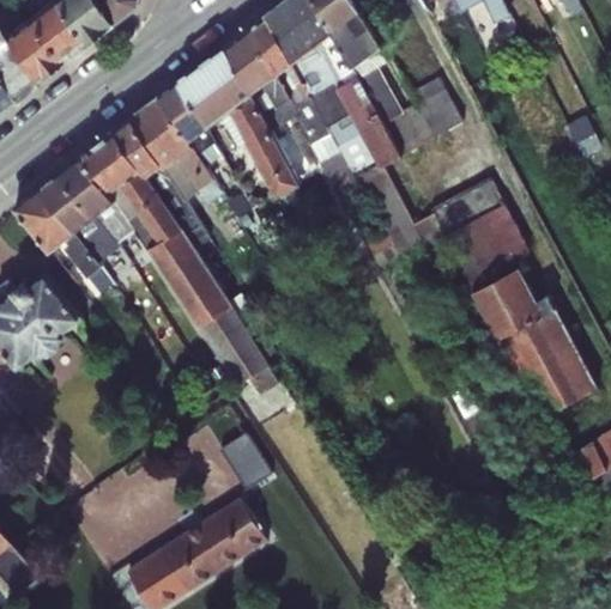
[(19,0),(31,18),(54,0),(19,0)]
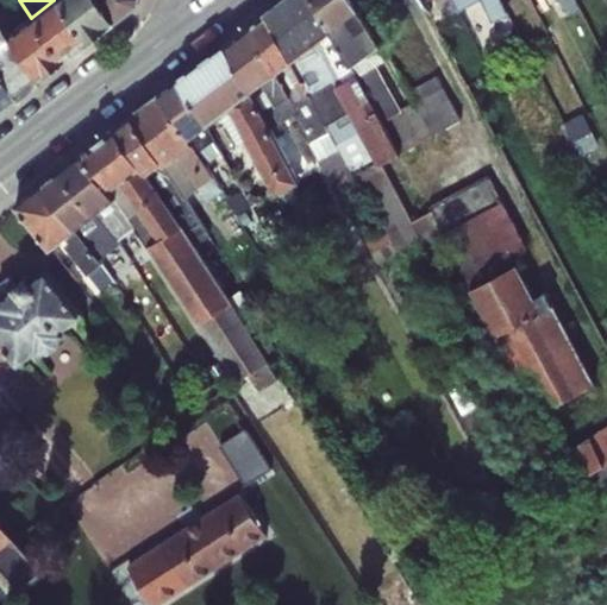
[(87,45),(55,0),(54,0),(31,18),(64,63),(87,45)]
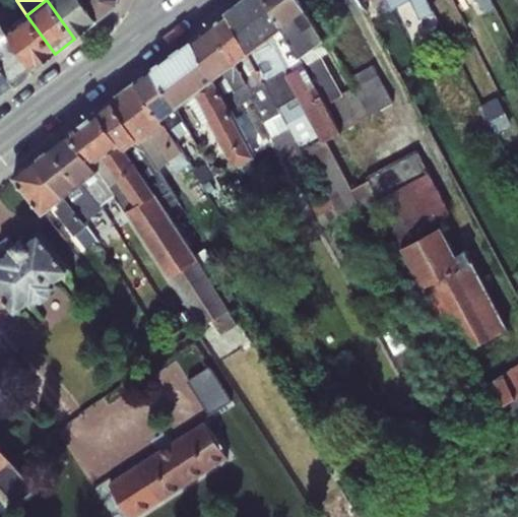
[(47,0),(74,39),(96,22),(82,0),(47,0)]
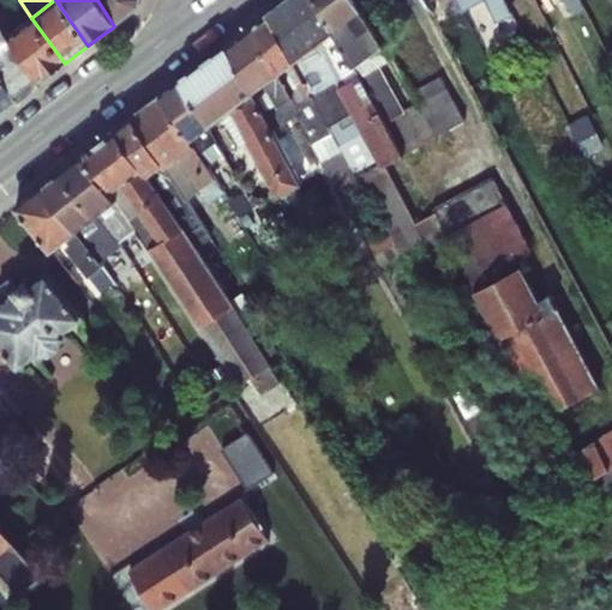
[(97,0),(114,26),(139,8),(139,0),(97,0)]
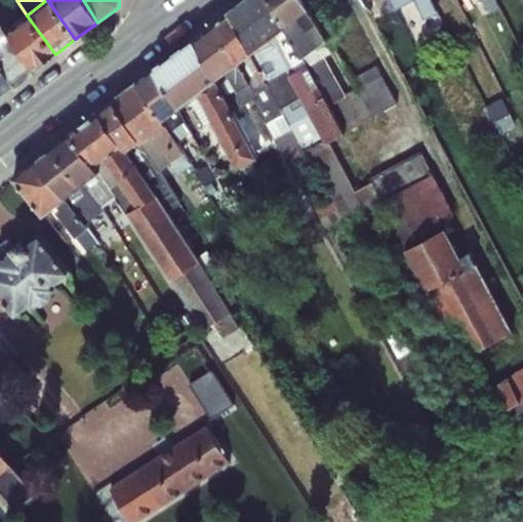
[(267,42),(245,0),(227,13),(249,54),(267,42)]
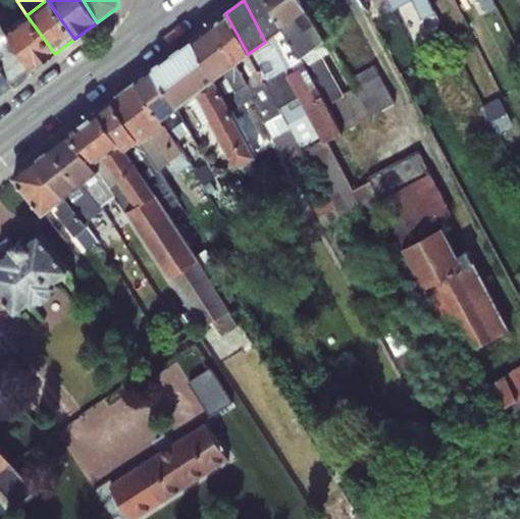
[(282,29),(267,0),(244,0),(265,42),(282,29)]
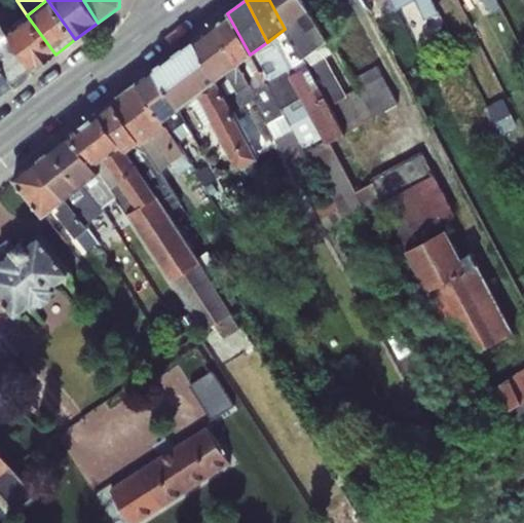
[(301,0),(269,0),(285,29),(300,59),(326,40),(301,0)]
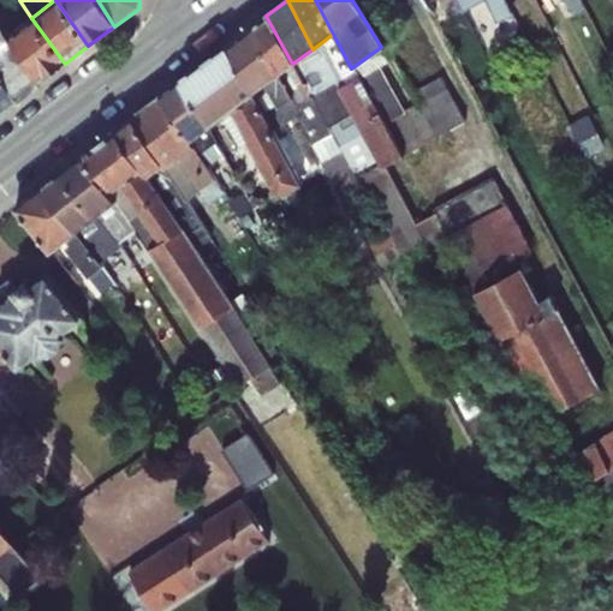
[(436,0),(447,21),(460,13),(454,0),(423,0),(427,5),(435,0),(436,0)]
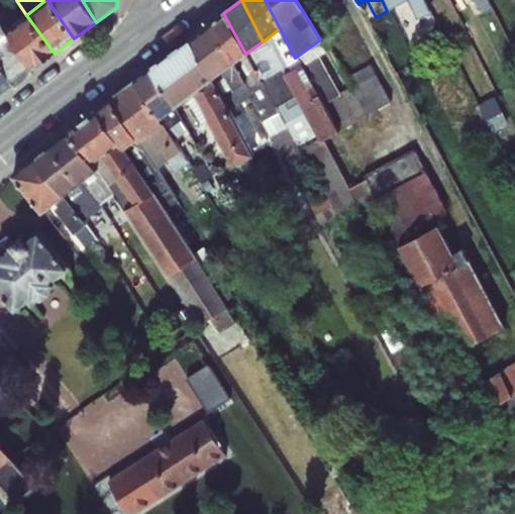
[(382,0),(387,11),(403,1),(402,0),(382,0)]
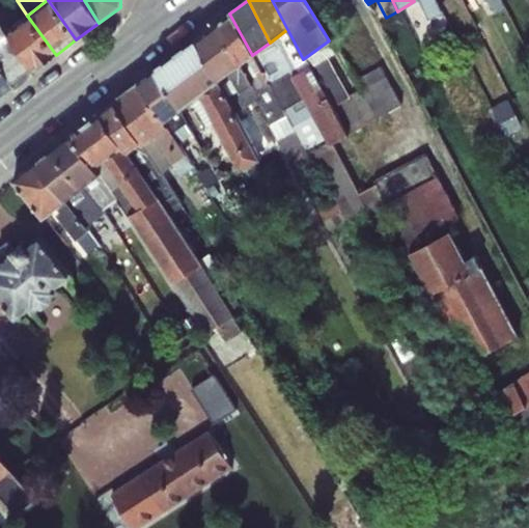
[(434,0),(413,0),(414,1),(417,0),(418,0),(433,30),(447,24),(440,9),(434,0)]
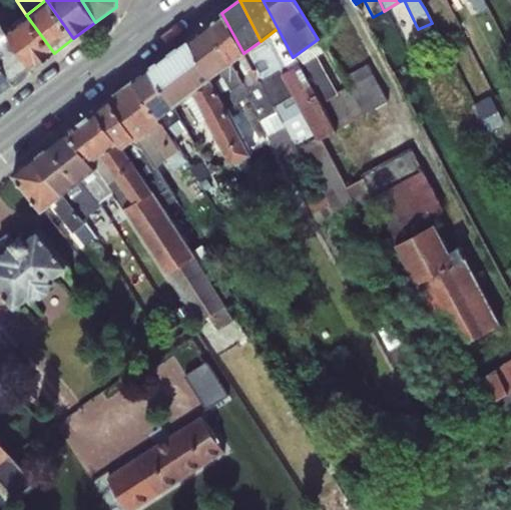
[(487,9),(482,0),(467,0),(476,15),(487,9)]
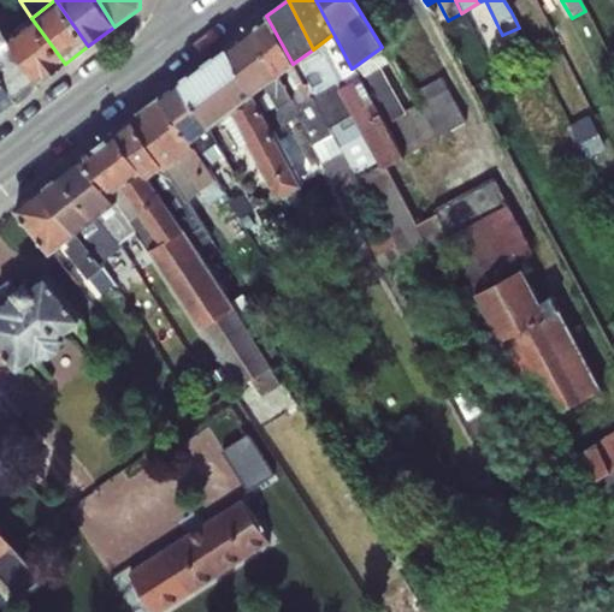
[(0,25),(7,37),(23,25),(9,3),(3,6),(0,4),(0,25)]
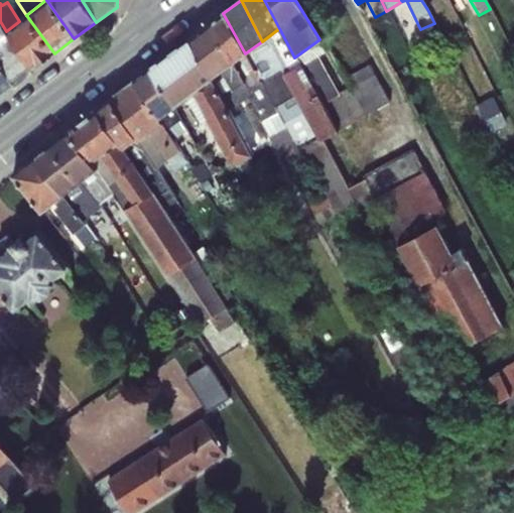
[(245,53),(223,13),(206,26),(227,68),(245,53)]
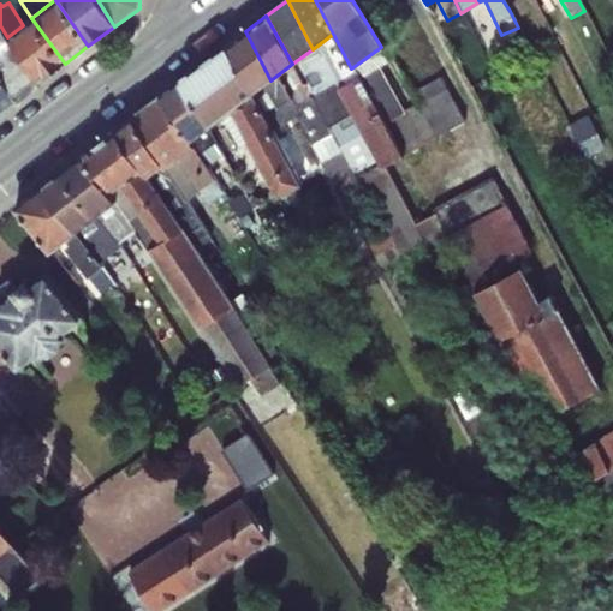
[(39,84),(65,64),(31,18),(23,25),(7,37),(39,84)]
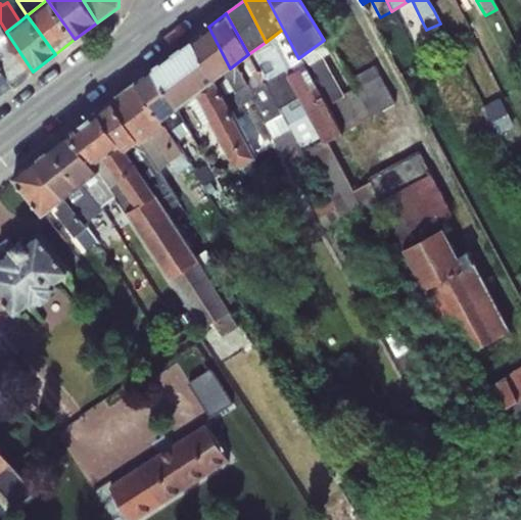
[(0,64),(14,86),(33,72),(6,32),(0,21),(0,64)]
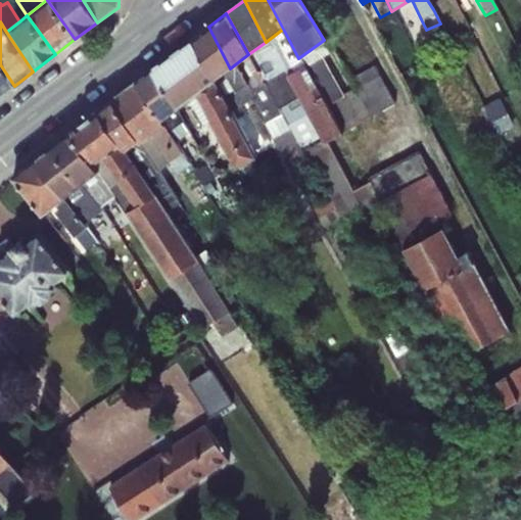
[(230,68),(208,27),(191,40),(214,81),(230,68)]
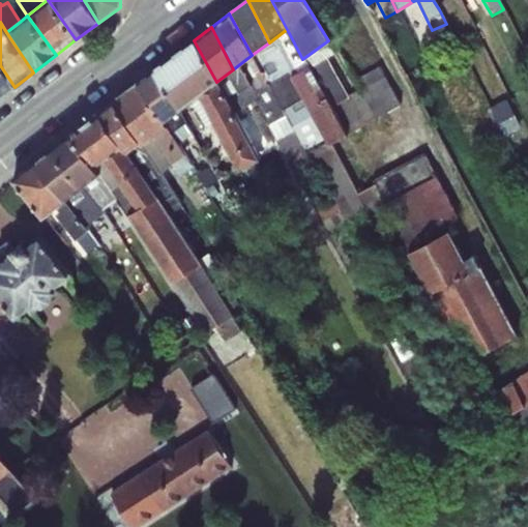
[(330,146),(347,137),(309,66),(302,59),(287,29),(269,42),(252,55),(303,151),(325,141),(326,144),(328,147),(330,146)]
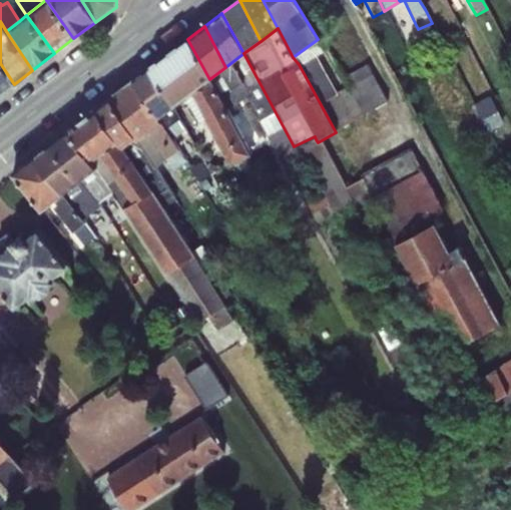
[(319,38),(318,39),(293,57),(299,64),(336,132),(363,117),(347,88),(336,94),(316,57),(326,52),(319,38)]
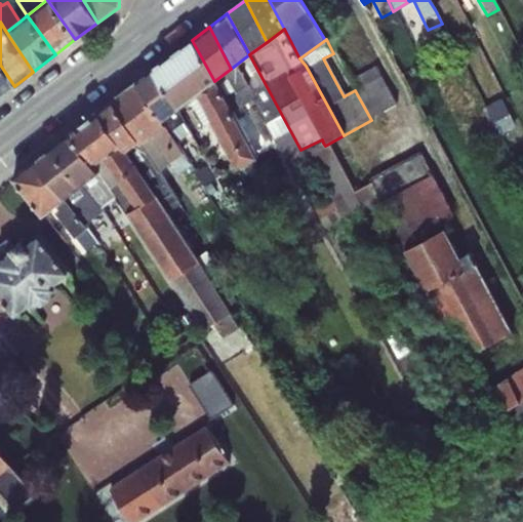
[(214,81),(192,40),(166,59),(189,101),(214,81)]
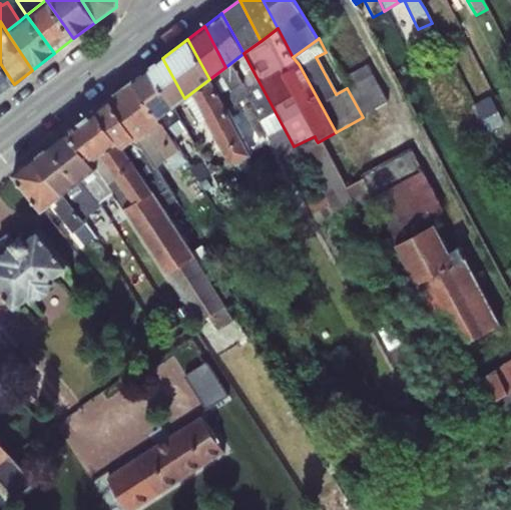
[(225,67),(209,79),(225,110),(247,98),(277,155),(294,146),(243,53),(225,67)]
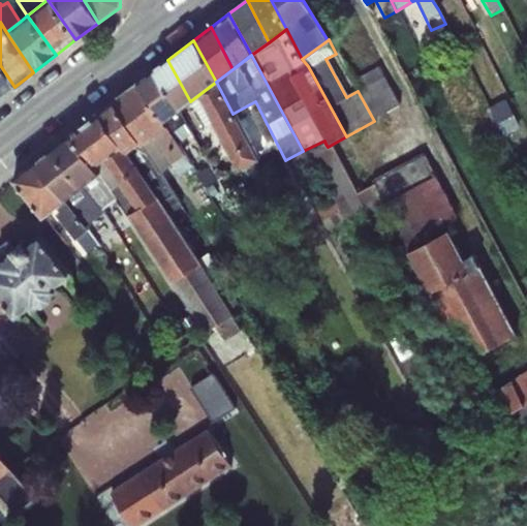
[(190,101),(167,60),(135,84),(162,122),(177,112),(190,101)]
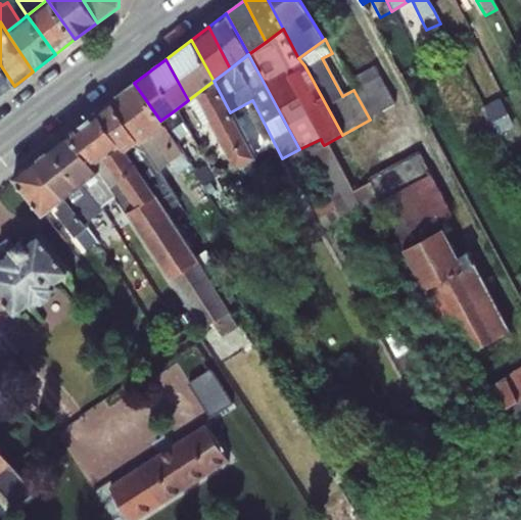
[(0,97),(14,86),(0,64),(0,97)]
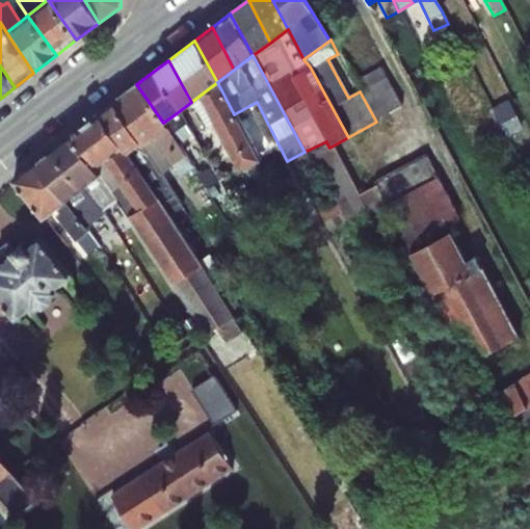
[(354,82),(360,91),(376,122),(401,107),(380,68),(354,82)]
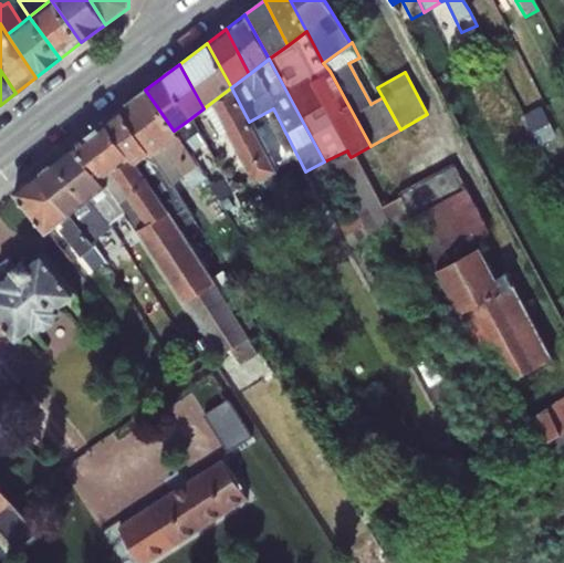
[(249,122),(231,87),(204,108),(219,137),(229,132),(256,183),(275,173),(249,122)]
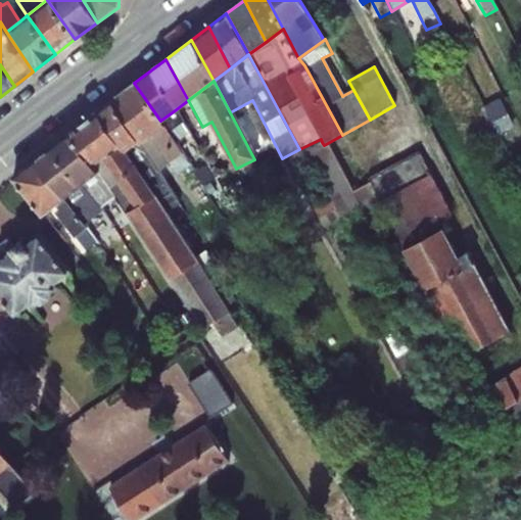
[(160,121),(134,83),(110,101),(137,143),(139,145),(164,127),(160,121)]
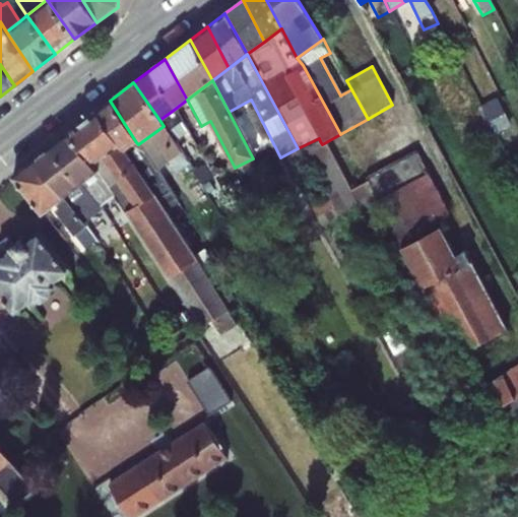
[(496,100),(479,107),(495,135),(511,128),(496,100)]
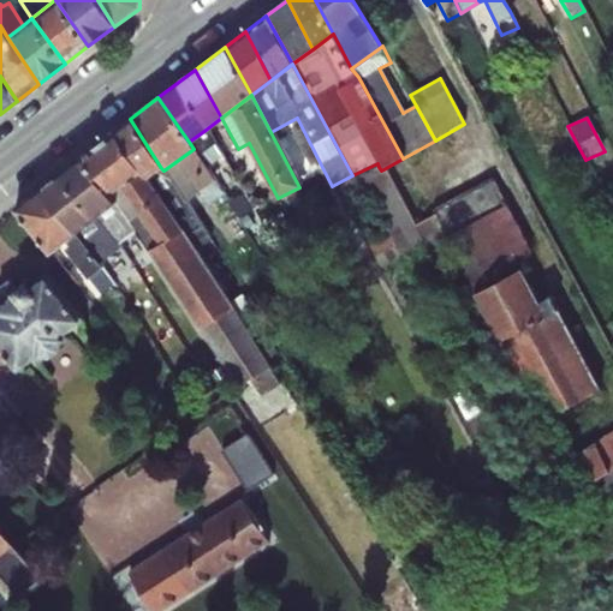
[(161,168),(130,119),(113,132),(141,172),(146,179),(161,168)]
